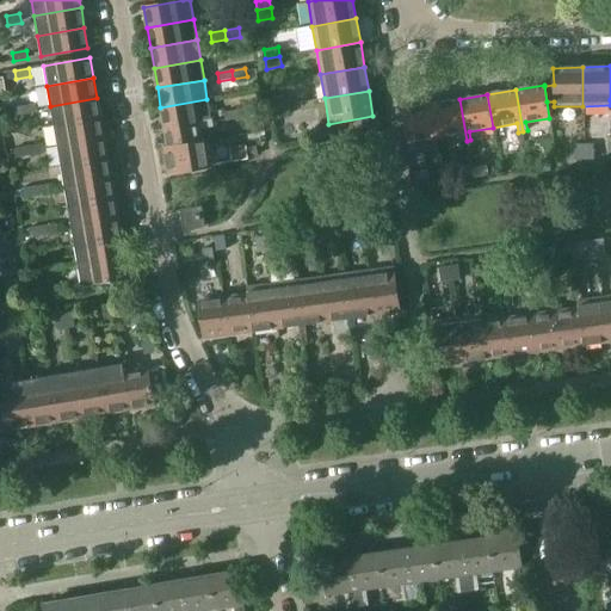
[(272,98),(273,107),(288,104),(287,96),(272,98)]
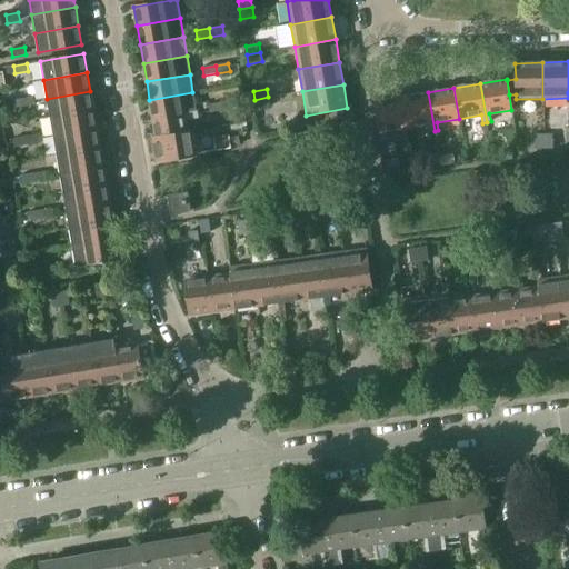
[(90,91),(47,99),(49,118),(93,110),(90,91)]
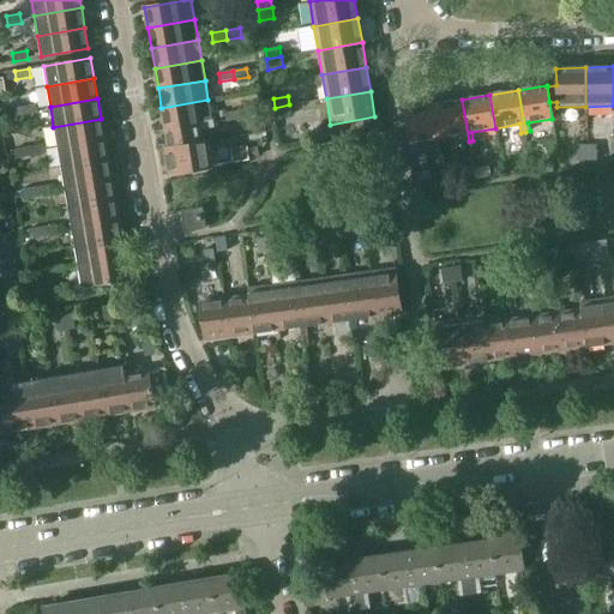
[(208,100),(161,108),(164,128),(211,120),(208,100)]
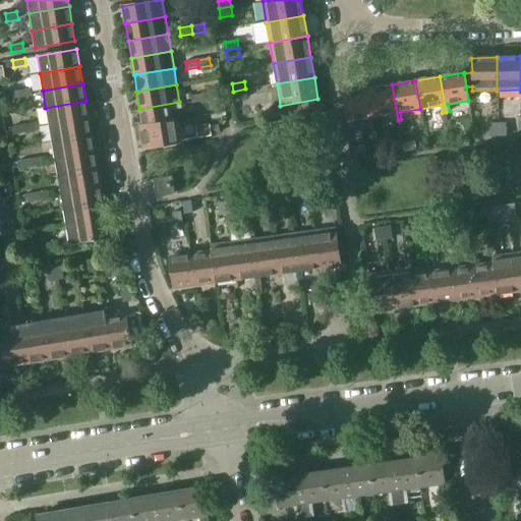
[(392,84),(367,89),(372,117),(373,124),(398,120),(392,84)]
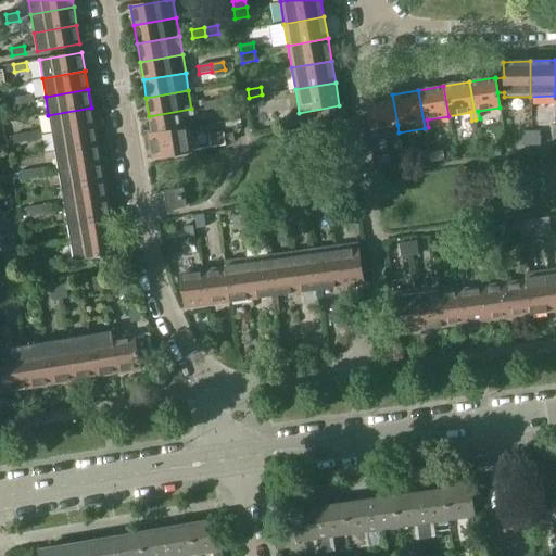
[(32,95),(19,97),(21,105),(34,103),(32,95)]
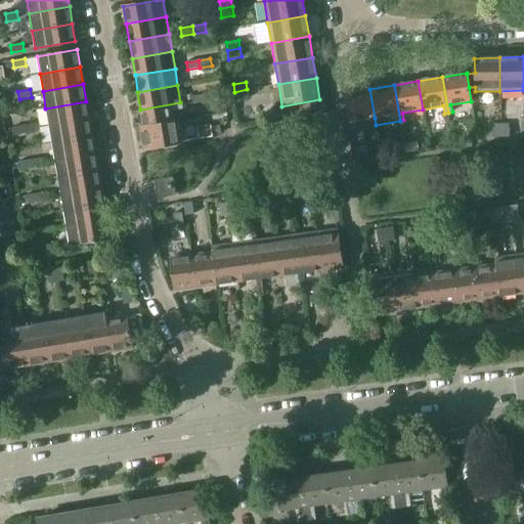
[(247,89),(234,92),(235,100),(249,98),(247,89)]
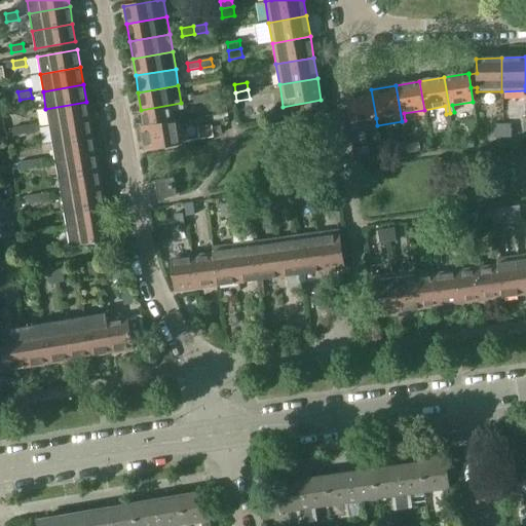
[(346,94),(351,122),(352,129),(357,128),(355,121),(376,118),(371,89),(346,94)]
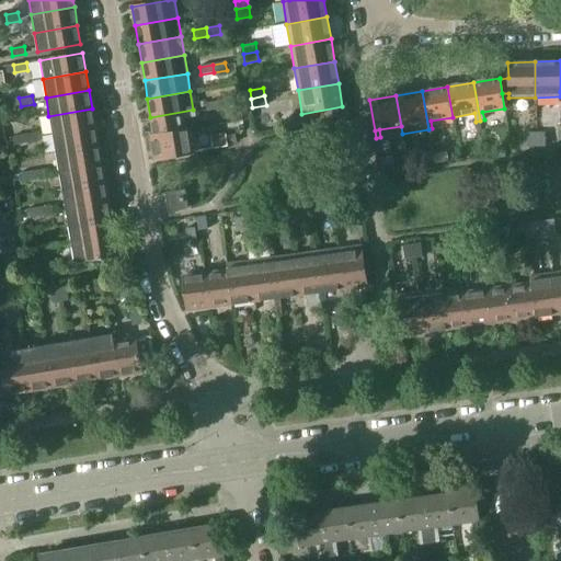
[(19,98),(7,100),(8,109),(21,106),(19,98)]
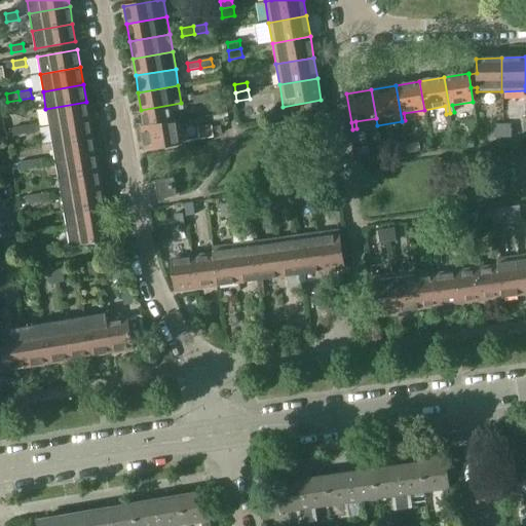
[(217,92),(204,95),(207,103),(218,101),(217,92)]
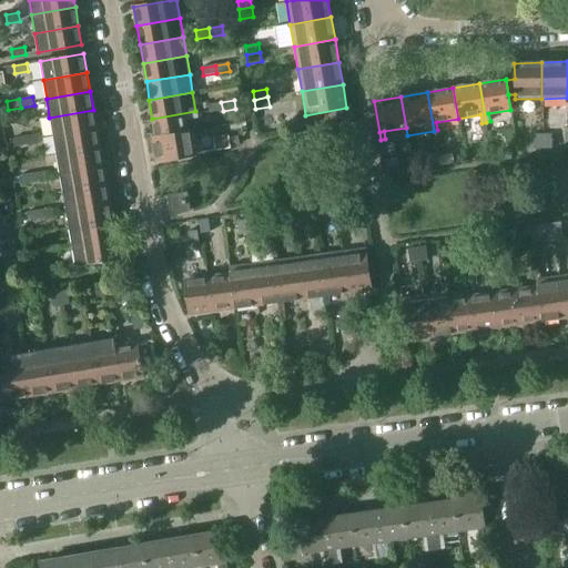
[(221,102),(208,104),(210,113),(223,111),(221,102)]
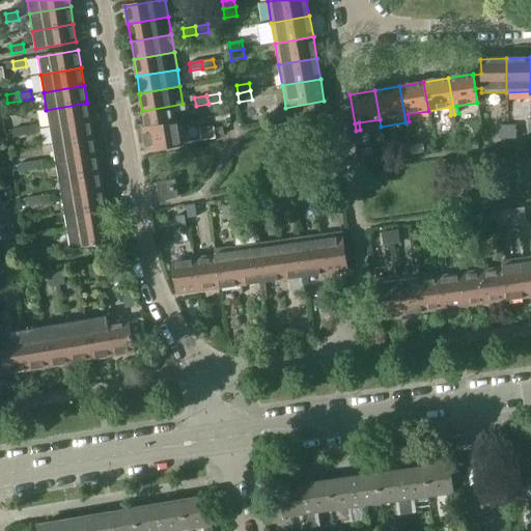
[(87,103),(46,110),(49,127),(89,120),(87,103)]
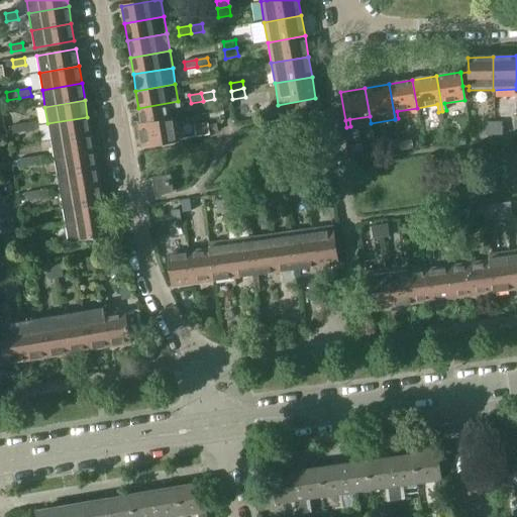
[(178,101),(138,108),(141,124),(169,119),(168,109),(179,107),(178,101)]
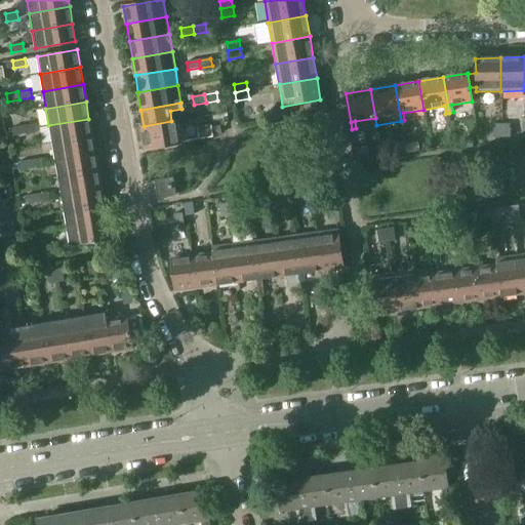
[(88,119),(48,125),(51,143),(91,135),(88,119)]
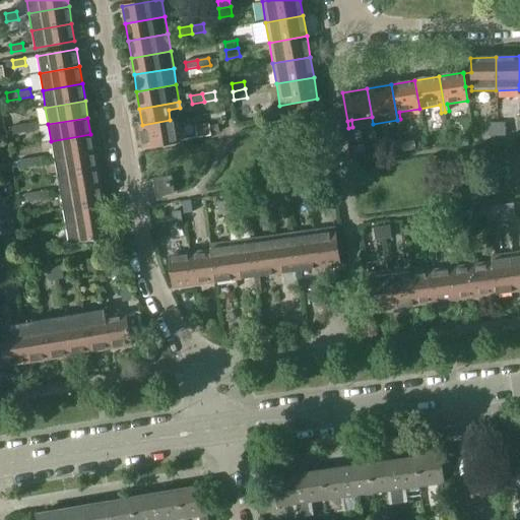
[(170,120),(142,125),(139,126),(143,148),(179,142),(175,120),(170,120)]
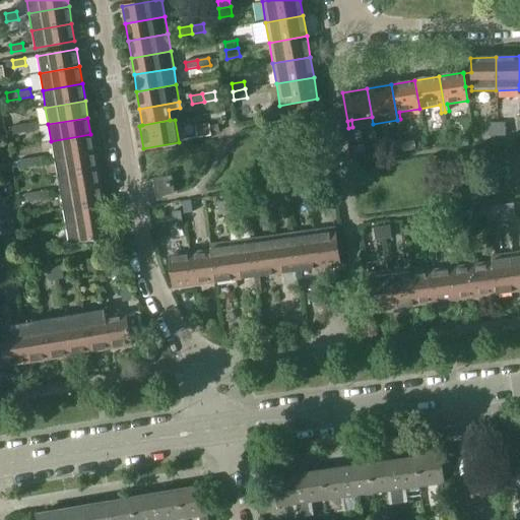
[(36,123),(23,125),(24,132),(37,130),(36,123)]
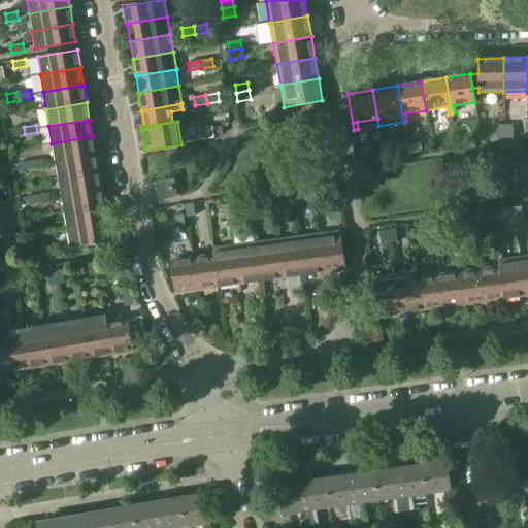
[(513,126),(504,126),(504,138),(514,138),(513,126)]
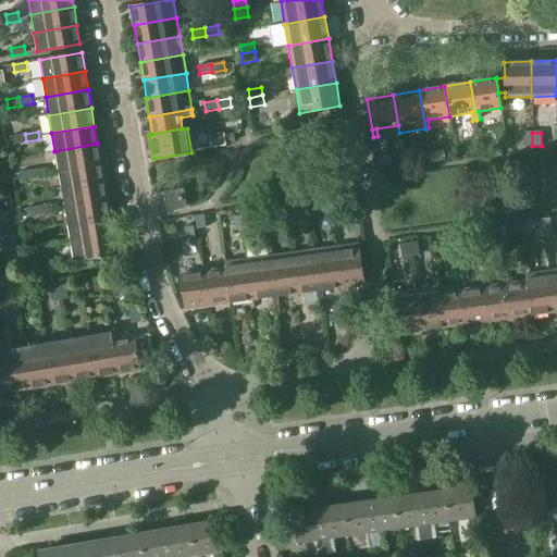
[(25,134),(12,136),(14,144),(26,141),(25,134)]
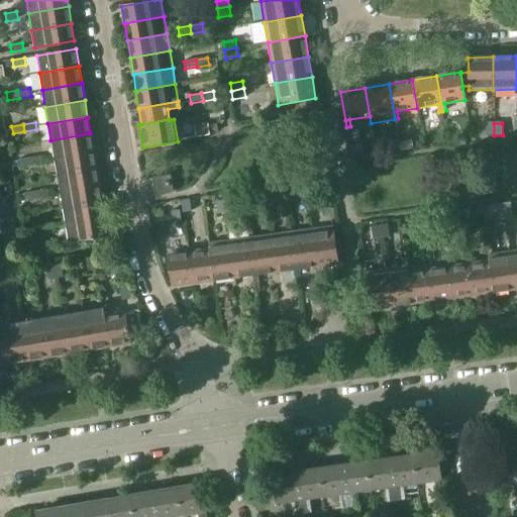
[(207,124),(195,126),(197,137),(209,135),(207,124)]
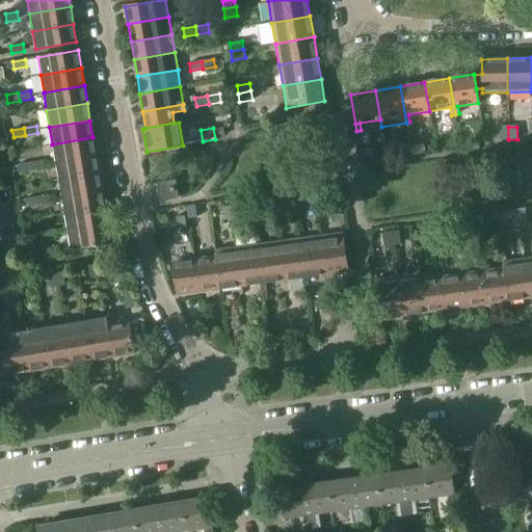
[(216,137),(224,135),(222,128),(215,129),(216,137)]
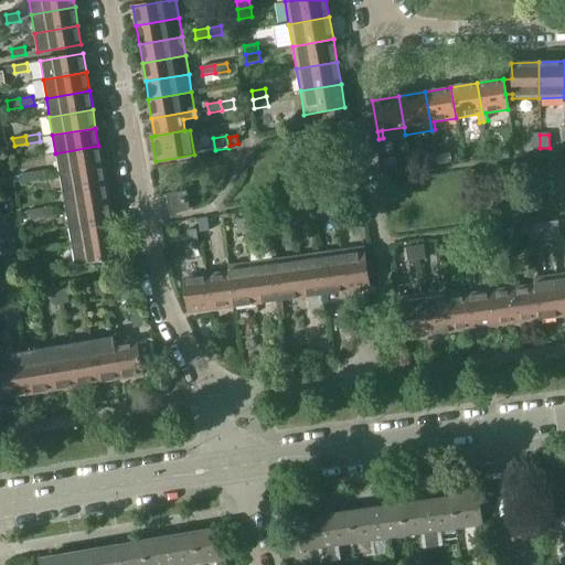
[(98,146),(55,153),(59,172),(102,164),(98,146)]
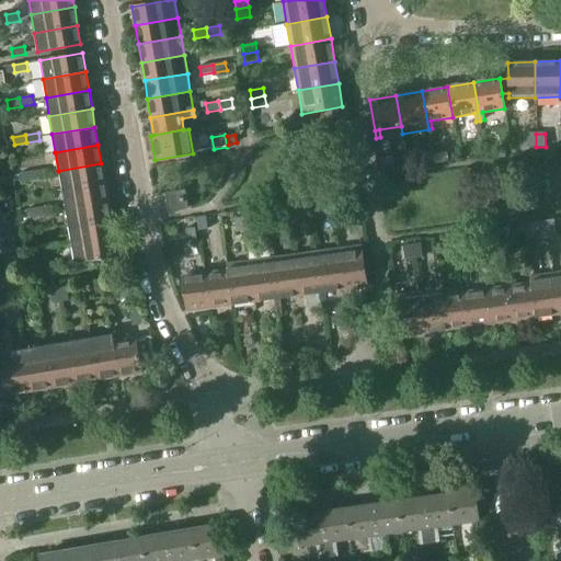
[(503,149),(491,151),(492,159),(504,158),(503,149)]
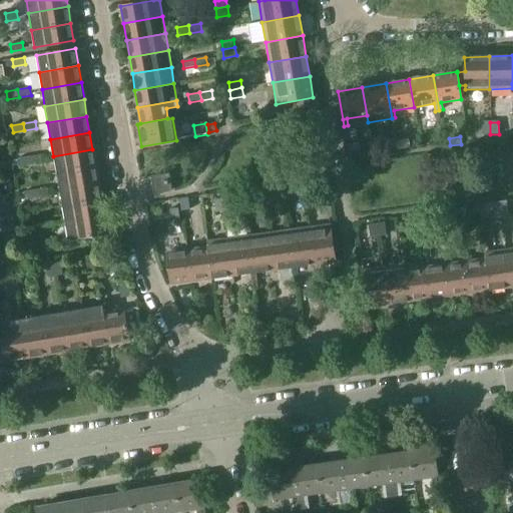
[(396,141),(397,149),(409,148),(408,139),(396,141)]
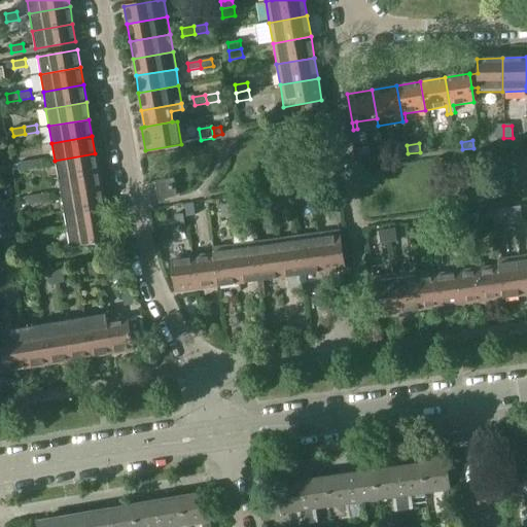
[(393,145),(395,154),(407,153),(406,144),(393,145)]
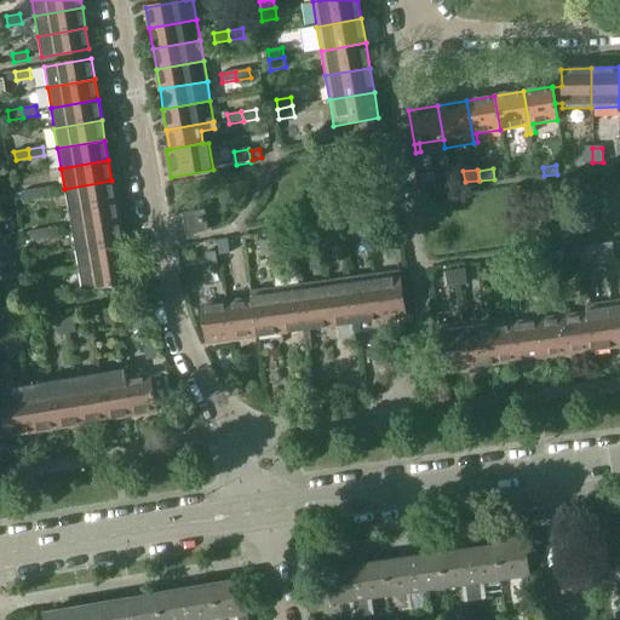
[(422,174),(423,185),(435,183),(434,173),(422,174)]
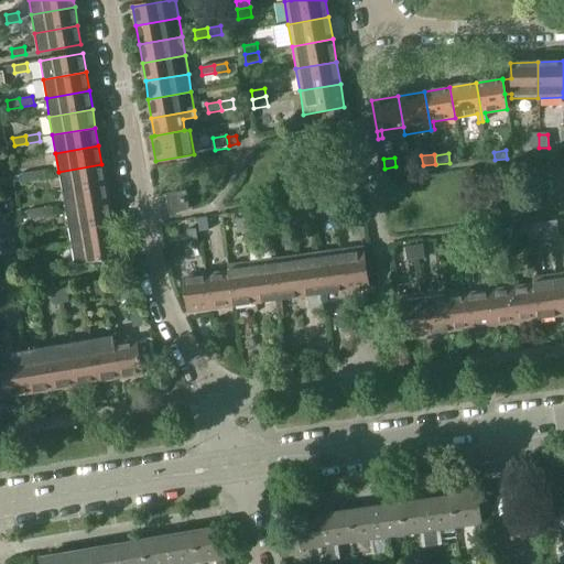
[(101,164),(58,172),(62,191),(105,183),(101,164)]
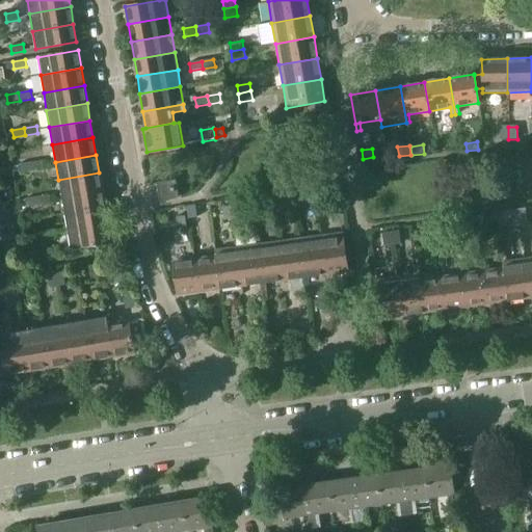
[(43,160),(30,162),(31,170),(44,168),(43,160)]
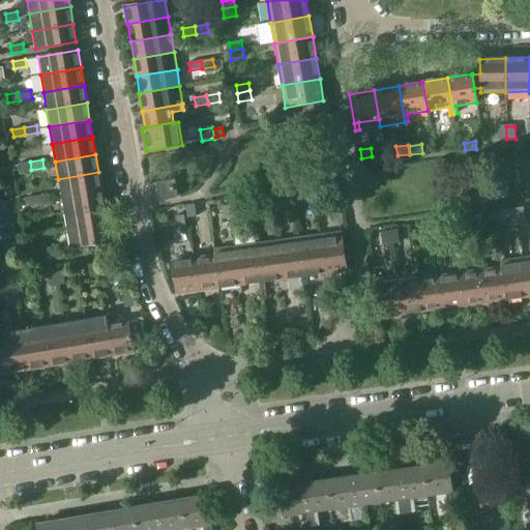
[(30,162),(18,164),(19,172),(31,170),(30,162)]
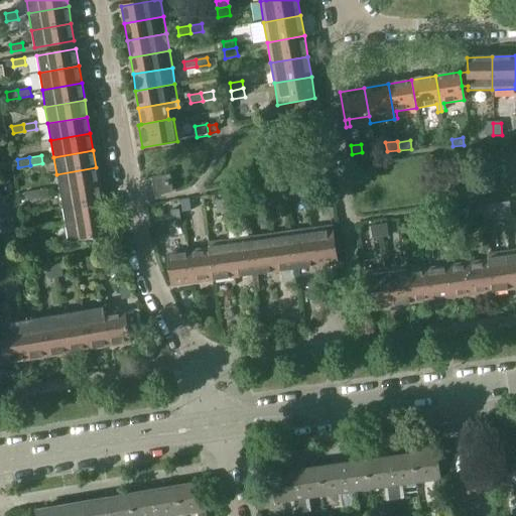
[(96,167),(56,174),(59,190),(99,184),(96,167)]
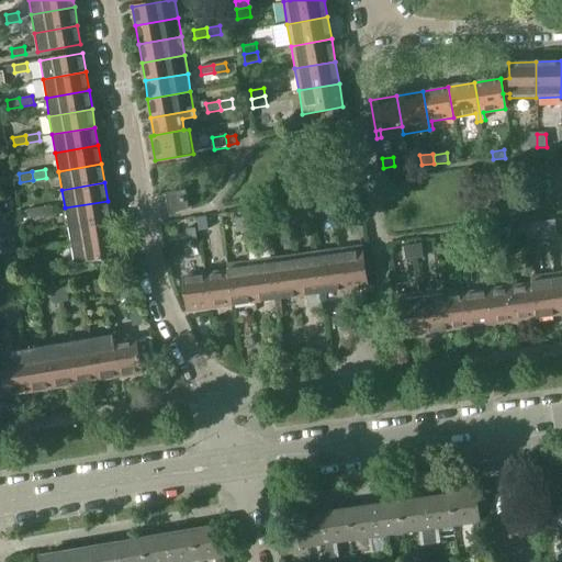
[(169,212),(189,209),(186,190),(166,193),(169,212)]
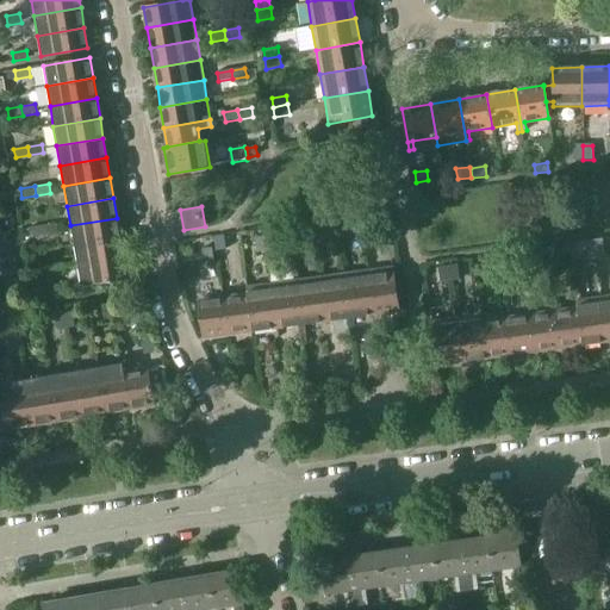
[(117,218),(70,225),(74,246),(120,238),(117,218)]
